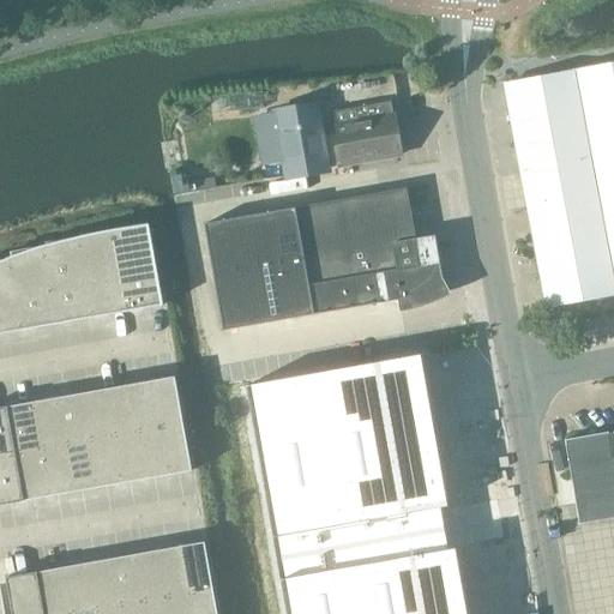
[(525,197),(613,180),(613,65),(504,86),(525,197)]
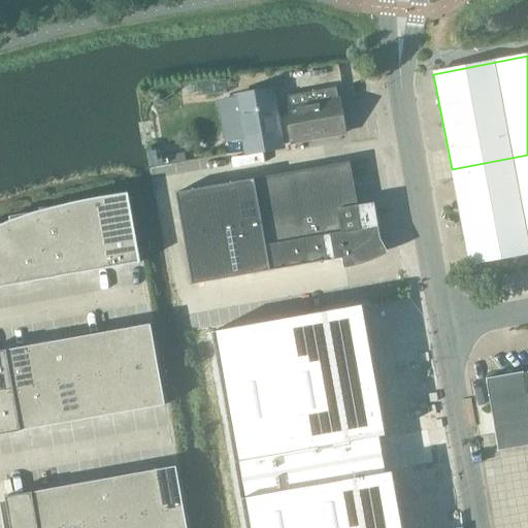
[(282,122),(276,92),(241,98),(251,151),(344,134),(335,87),(289,94),(295,120),(282,122)]
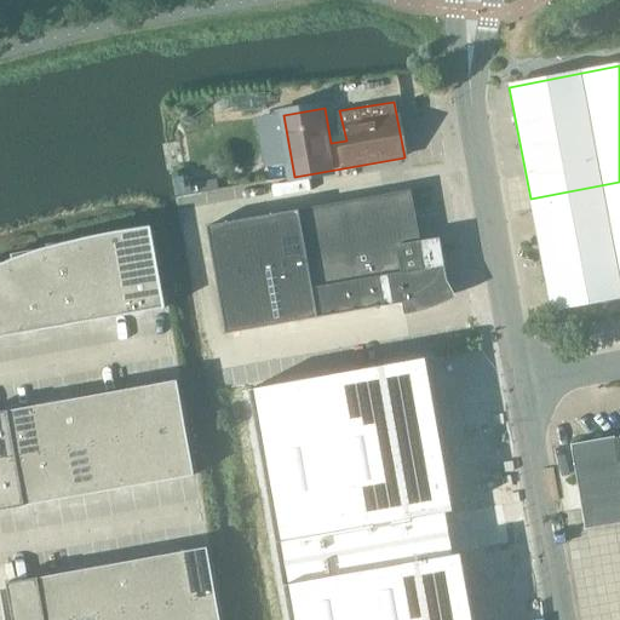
[(204,179),(200,185),(201,194),(222,190),(220,182),(217,182),(212,178),(204,179)]
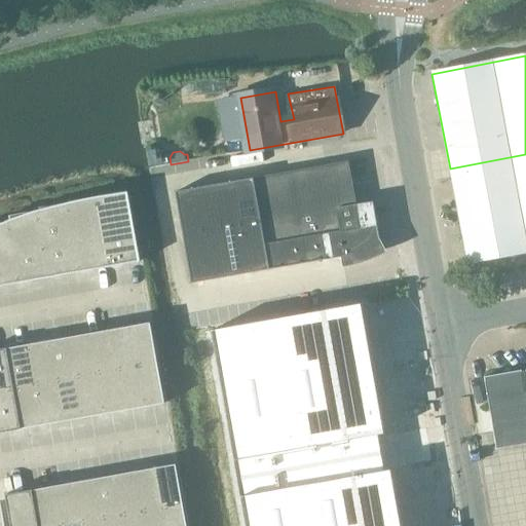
[(525,154),(450,168),(467,264),(525,253),(525,154)]
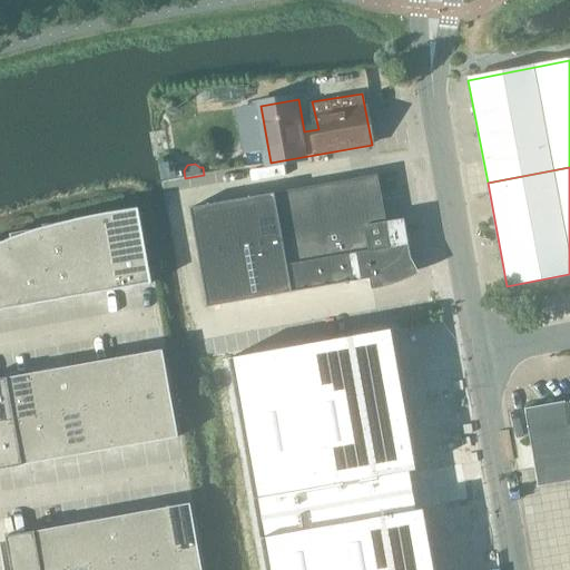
[(377,176),(188,209),(206,307),(376,277),(379,284),(397,278),(413,272),(408,261),(410,259),(405,229),(387,233),(377,176)]
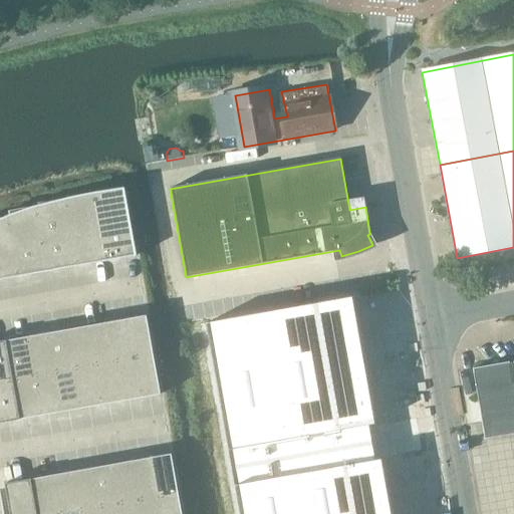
[(0,280),(136,257),(123,193),(92,199),(62,205),(63,207),(33,212),(34,217),(5,223),(6,233),(0,233),(0,280)]
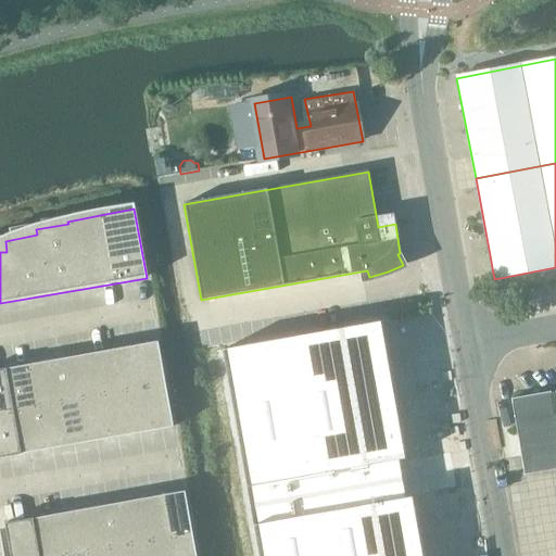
[(387,319),(216,352),(256,555),(431,555),(419,492),(412,494),(405,466),(414,464),(387,319)]
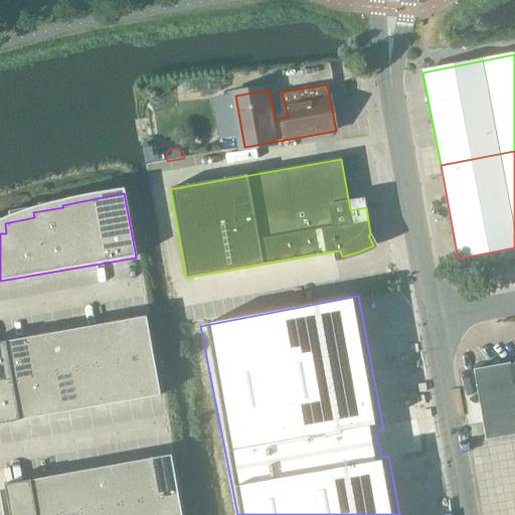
[(0,383),(154,356),(146,317),(0,342),(0,383)]
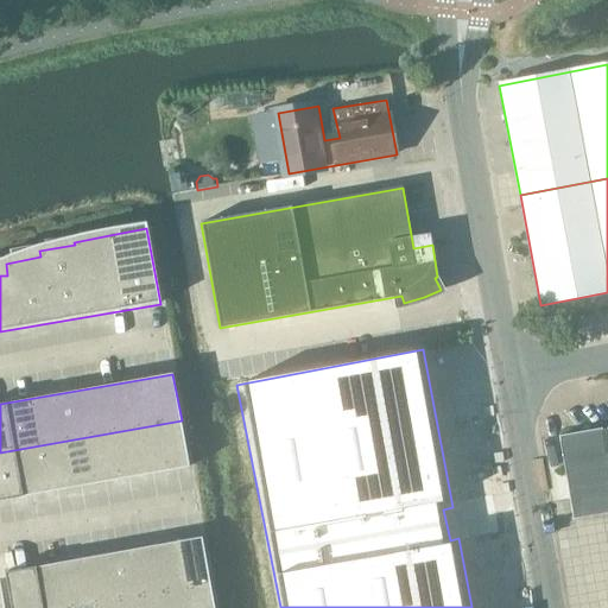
[(182,420),(0,453),(0,501),(190,467),(182,420)]
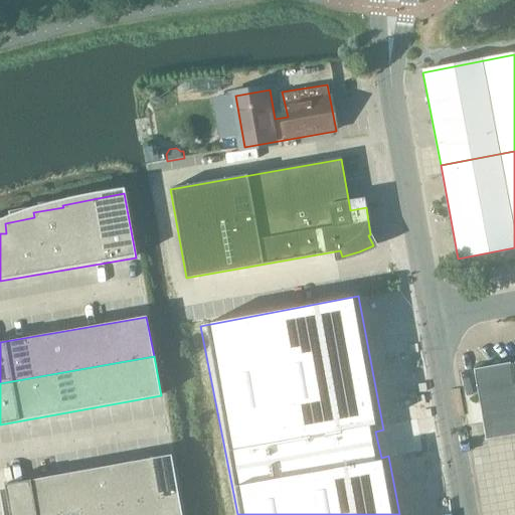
[(514,362),(514,363),(514,364),(510,365),(510,364),(474,370),(486,441),(514,435),(514,362)]
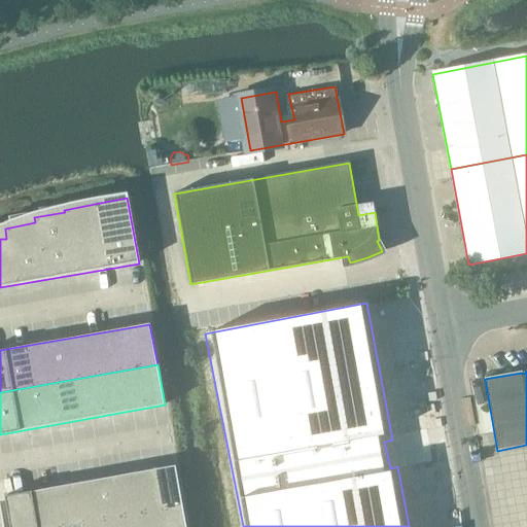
[(4,496),(9,526),(67,526),(182,506),(175,465),(4,496)]
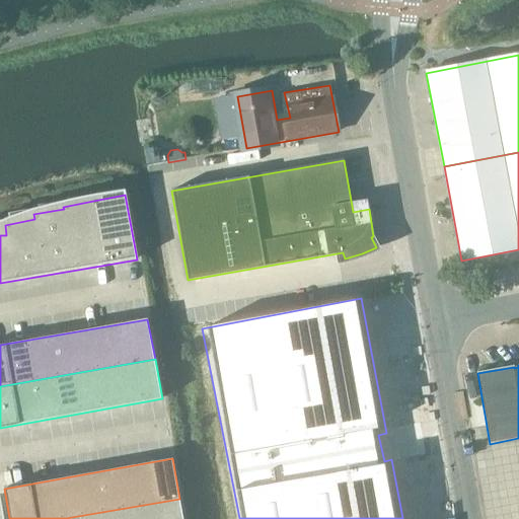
[(183,518),(179,499),(66,518),(183,518)]
